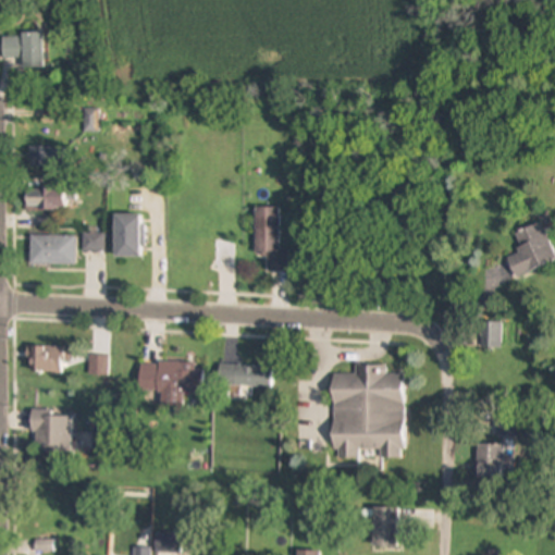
[(40,64),(40,33),(0,33),(0,64),(40,64)]
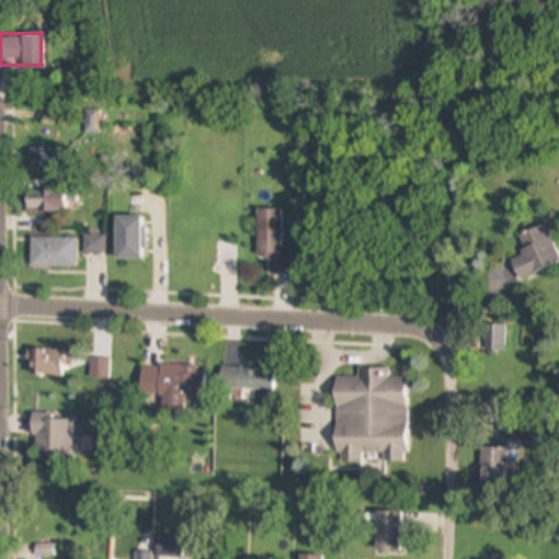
[(25,210),(78,209),(78,189),(24,190),(25,210)]
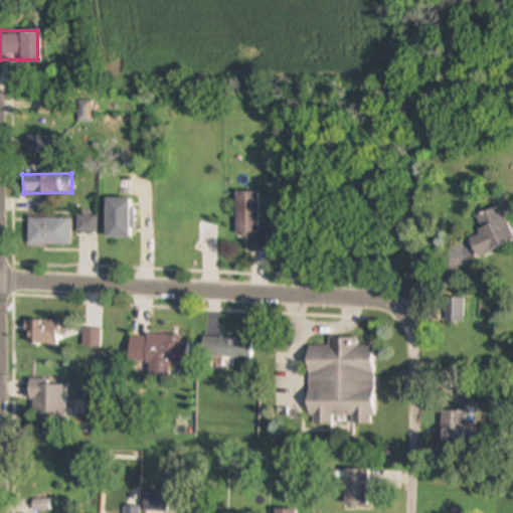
[(233,235),(245,235),(244,249),(266,249),(266,229),(257,229),(257,191),(233,191),(233,235)]
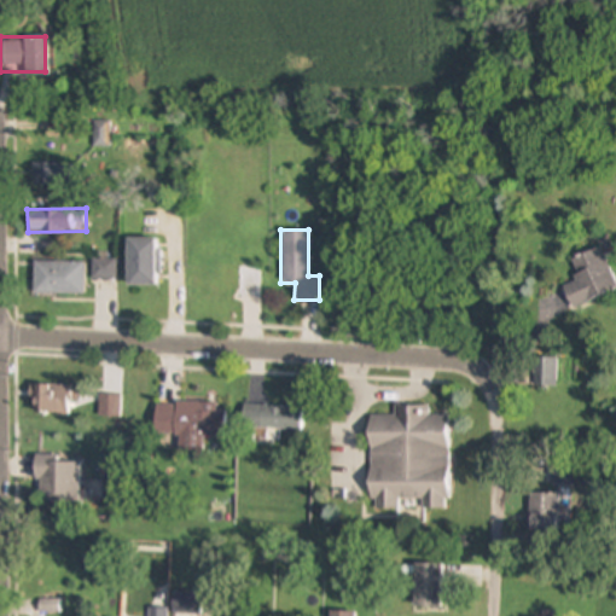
[(125,237),(125,285),(154,285),(154,237),(125,237)]
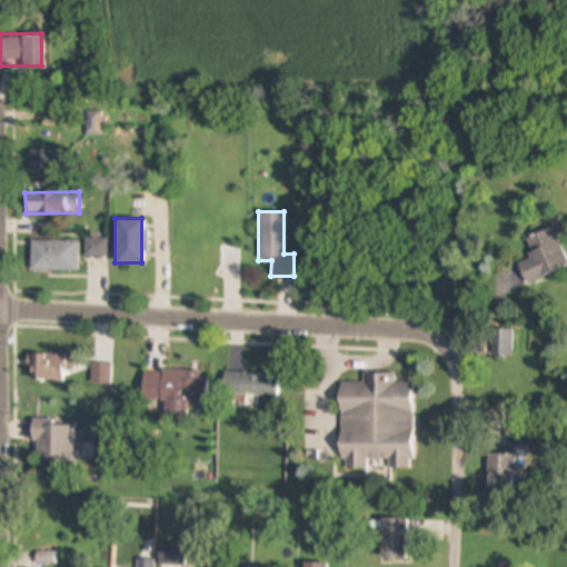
[(566,266),(551,227),(524,238),(530,257),(517,262),(525,282),(566,266)]
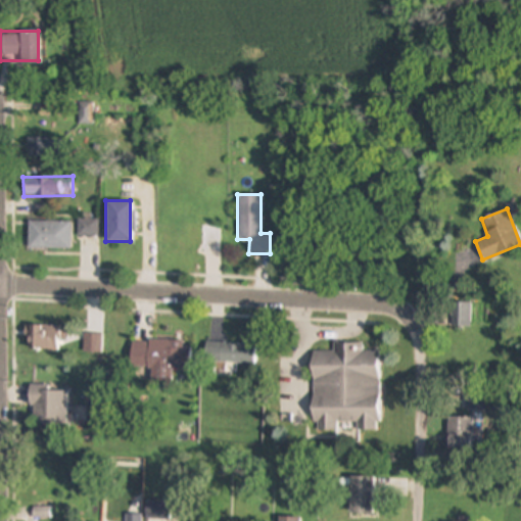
[(97,219),(76,219),(76,235),(97,235),(97,219)]
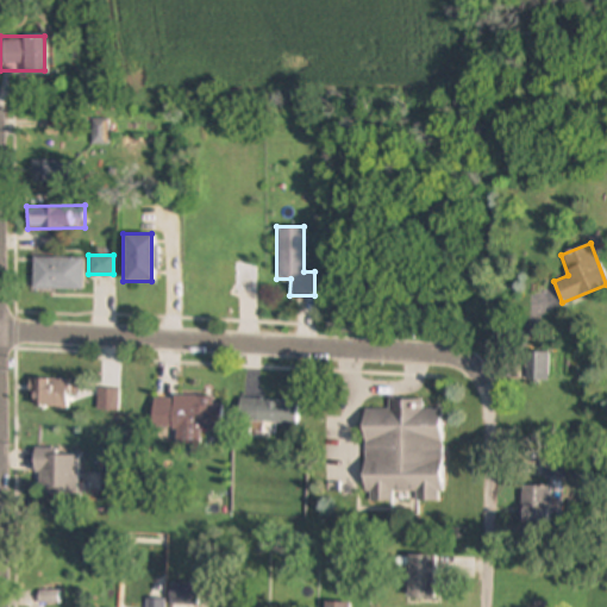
[(31,289),(81,289),(81,256),(31,256),(31,289)]
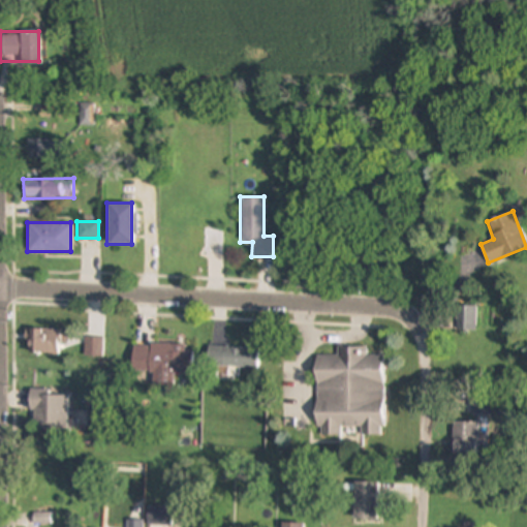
[(160,251),(220,251),(220,226),(160,226),(160,251)]
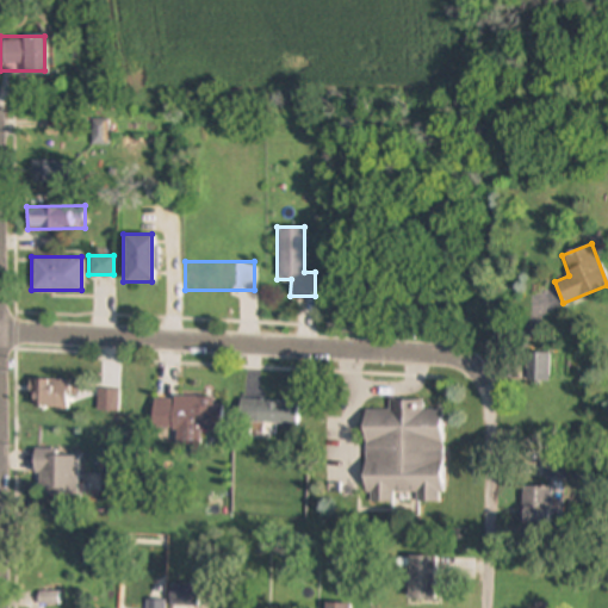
[(526,378),(546,377),(546,353),(526,353),(526,378)]
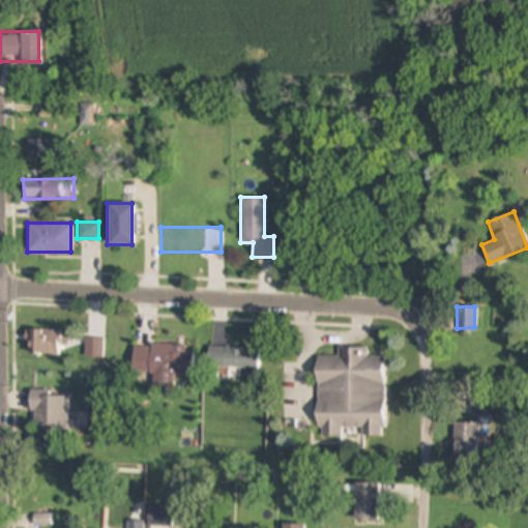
[(59,354),(59,328),(25,328),(25,354),(59,354)]
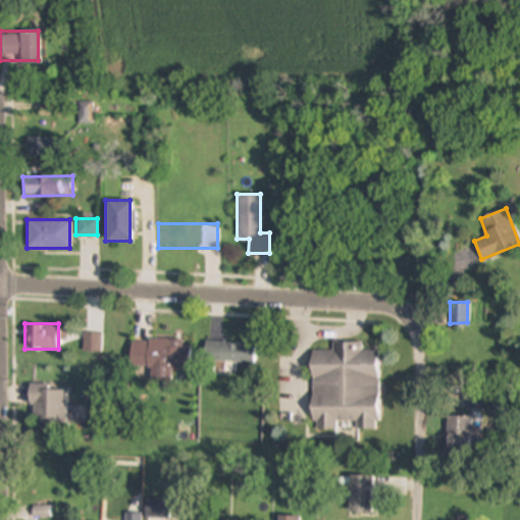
[(188,368),(188,339),(130,339),(130,368),(149,368),(149,381),(169,381),(169,367),(188,368)]
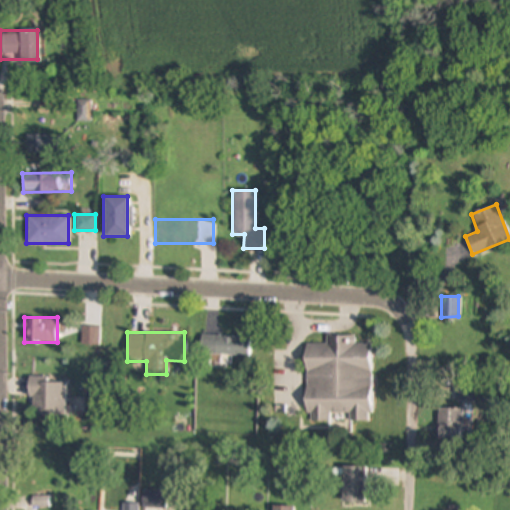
[(199,353),(248,354),(248,335),(199,334),(199,353)]
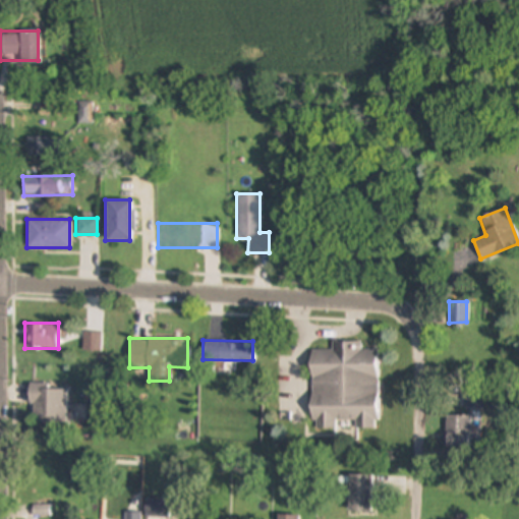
[(309,348),(309,428),(333,428),(334,419),(354,420),(354,427),(376,427),(377,348),(360,348),(360,341),(331,341),(331,349),(309,348)]
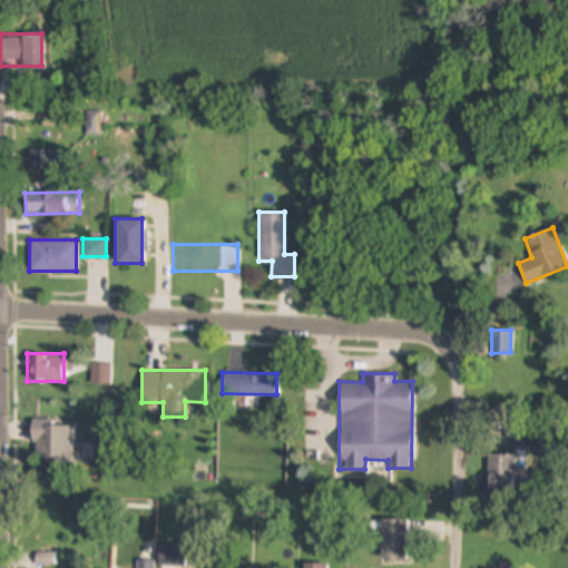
[(31,420),(30,460),(70,461),(71,421),(31,420)]
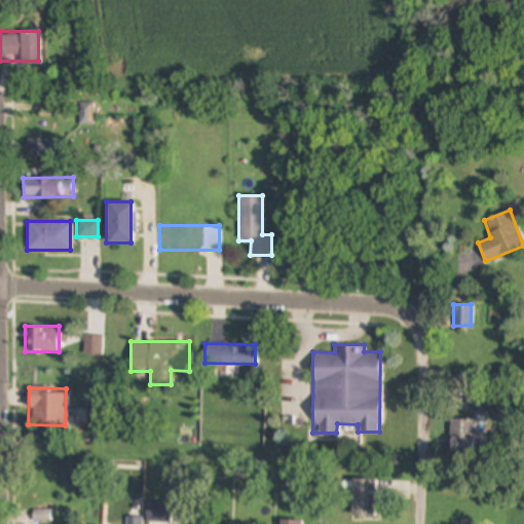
[(469,395),(466,411),(484,413),(486,397),(469,395)]
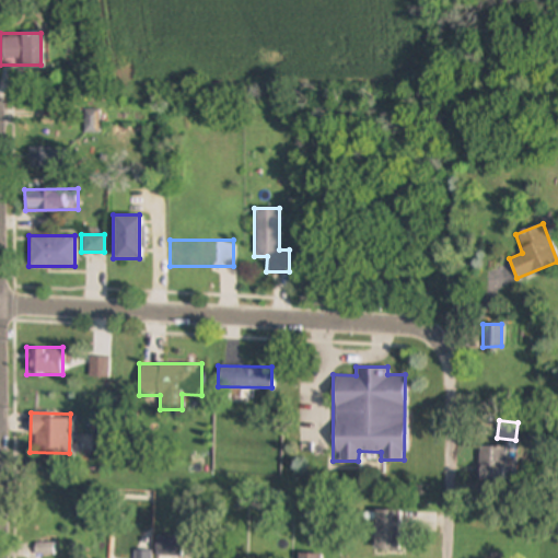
[(477,446),(477,479),(501,479),(501,446),(477,446)]
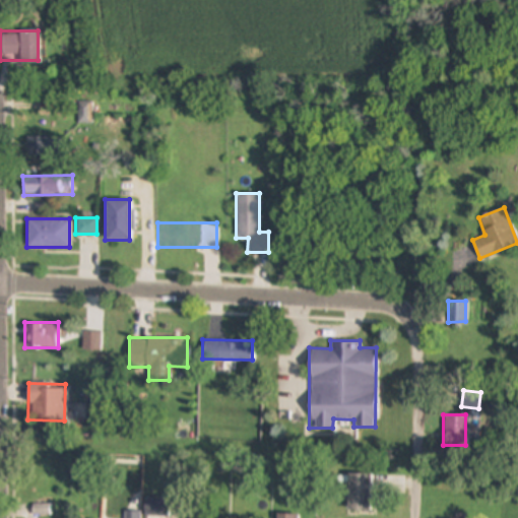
[(370,509),(370,473),(347,473),(347,509),(370,509)]
